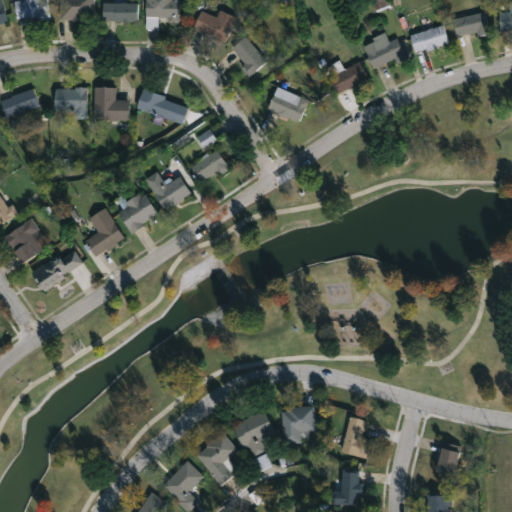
[(0,0),(0,26),(8,23),(0,0)]
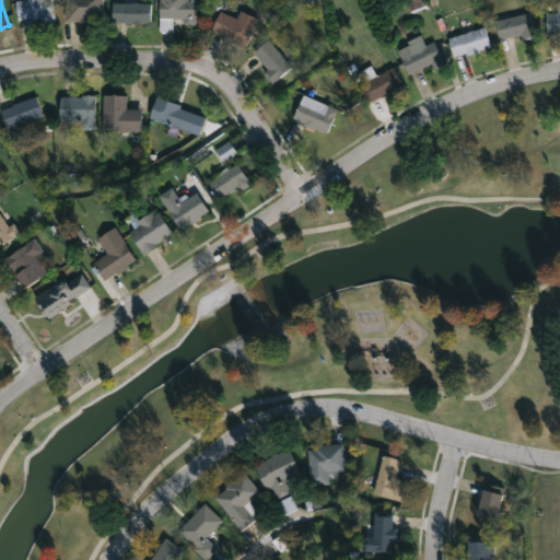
[(53,0),(53,21),(16,21),(16,0),(53,0)]
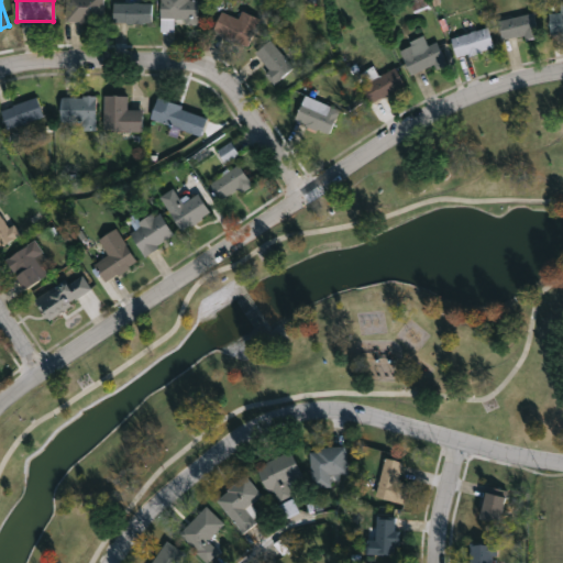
[(65,21),(65,0),(103,0),(103,21),(65,21)]
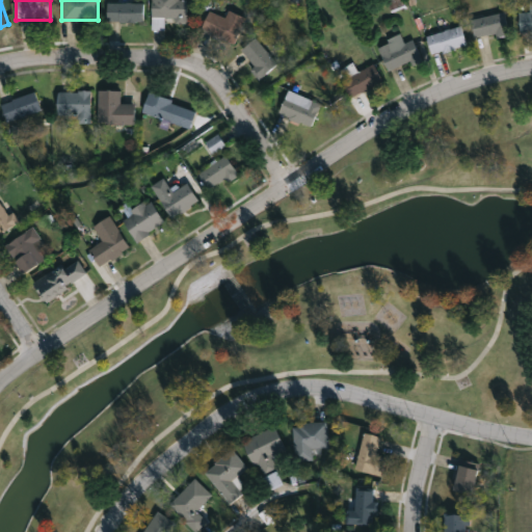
[(186,0),(186,20),(151,20),(151,0),(186,0)]
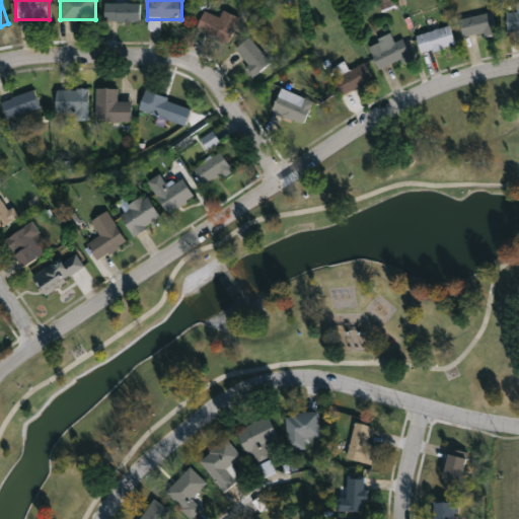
[(140,21),(103,21),(103,1),(140,1),(140,21)]
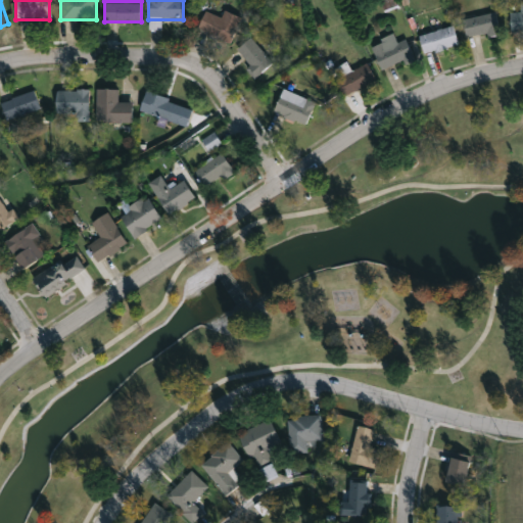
[(511,13),(520,13),(520,2),(522,2),(522,31),(511,31),(511,13)]
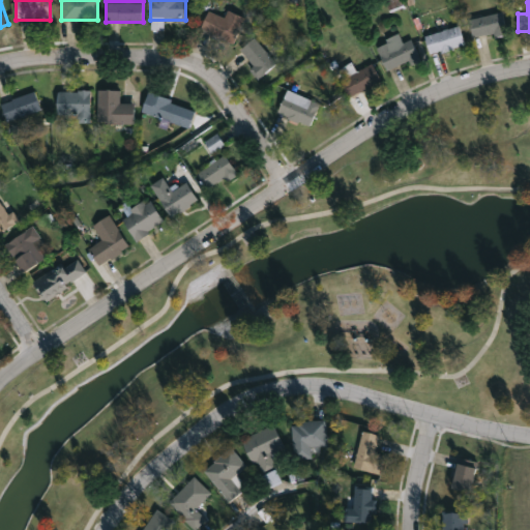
[(244,19),(232,45),(200,28),(208,10),(223,18),(227,10),(244,19)]
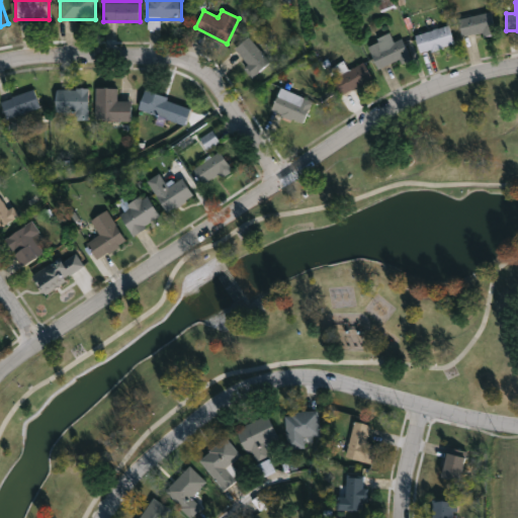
[(491,12),(495,33),(483,36),(482,32),(461,36),(458,18),(491,12)]
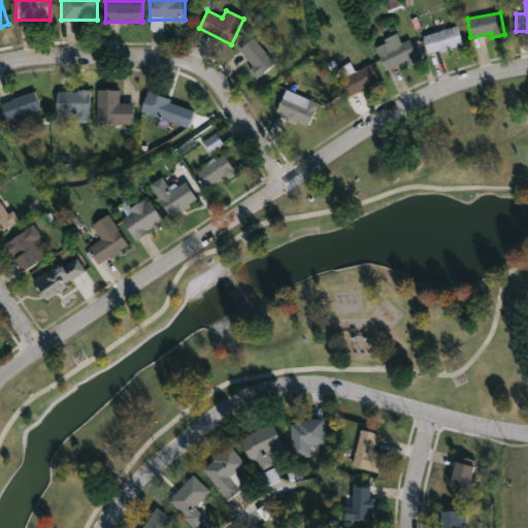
[(429,56),(423,37),(457,26),(463,44),(429,56)]
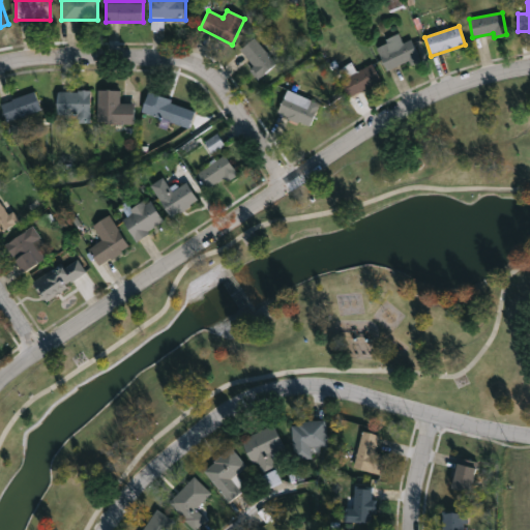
[(240,49),(256,37),(275,66),(259,78),(240,49)]
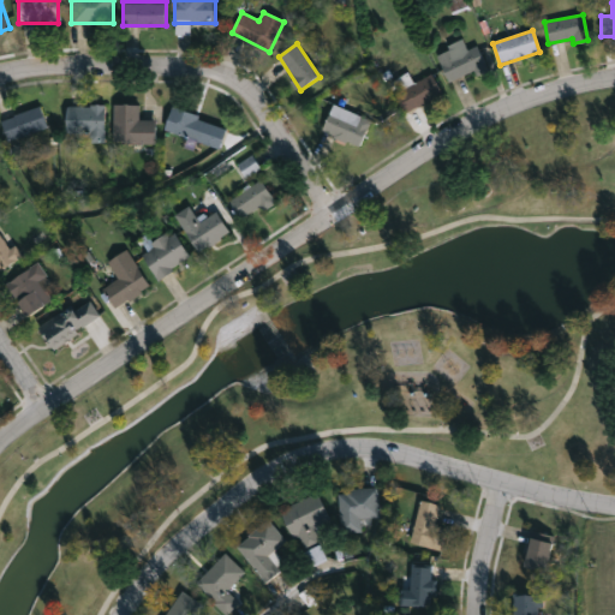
[(435,57),(459,45),(461,49),(473,43),(484,65),(449,83),(435,57)]
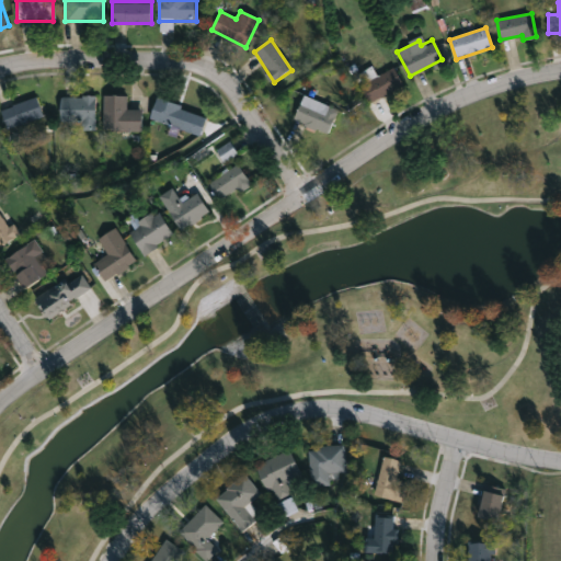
[(395,68),(403,86),(370,104),(356,77),(371,68),(377,77),(395,68)]
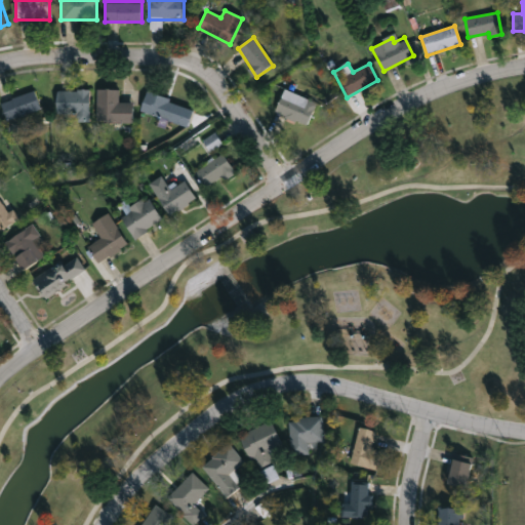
[(96,122),(96,89),(118,89),(118,103),(132,103),(132,122),(96,122)]
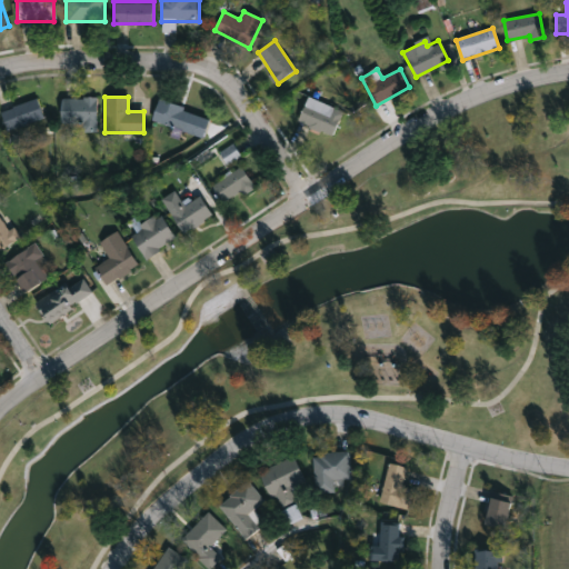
[(343,111),(333,136),(298,122),(308,97),(343,111)]
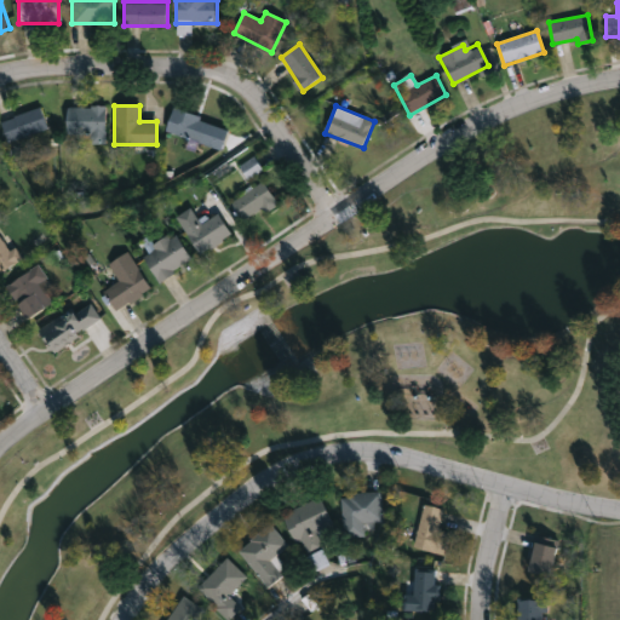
[(105,144),(90,144),(90,132),(67,132),(67,107),(105,107),(105,144)]
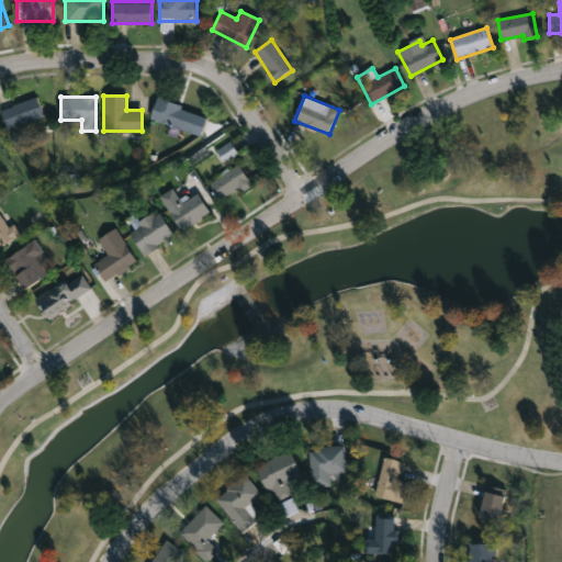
[(1,109),(37,98),(43,117),(7,128),(1,109)]
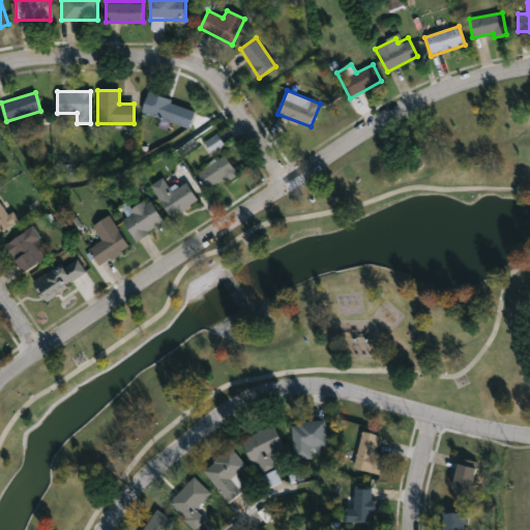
[(195,108),(189,127),(141,114),(146,94),(195,108)]
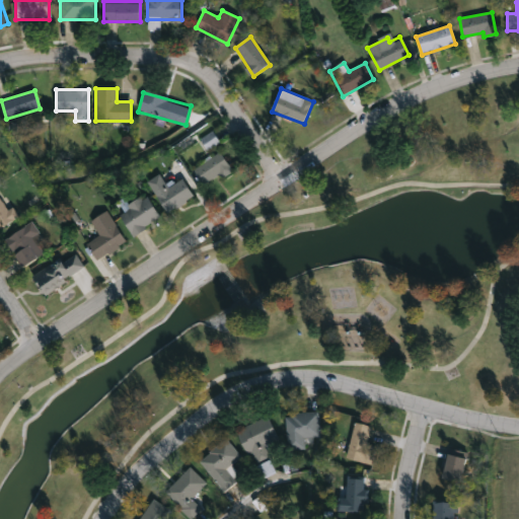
[(194,164),(224,155),(230,175),(200,184),(194,164)]
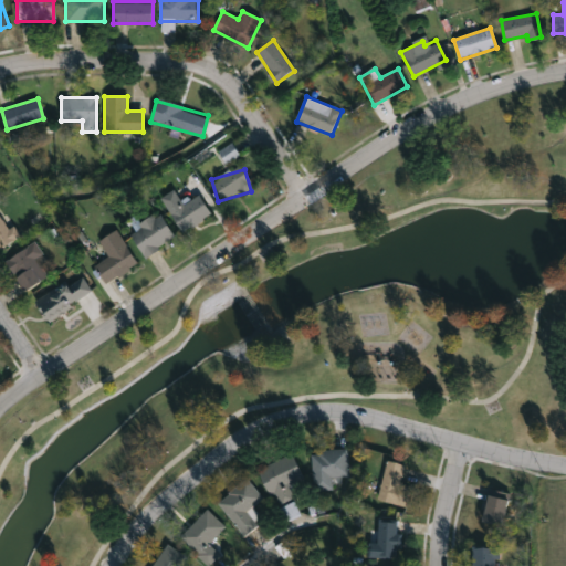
[(211,215),(182,233),(159,198),(173,190),(182,205),(198,195),(211,215)]
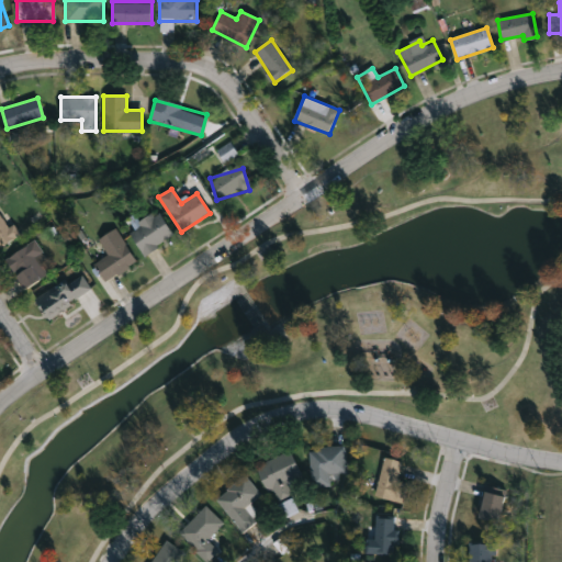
[(127,228),(158,212),(173,238),(142,255),(127,228)]
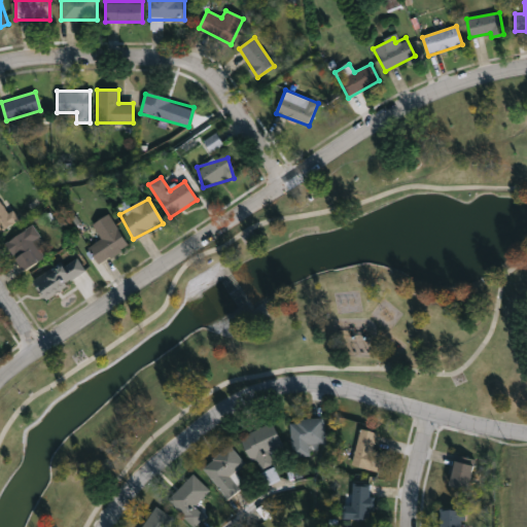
[(0,233),(0,200),(8,212),(12,210),(20,220),(0,233)]
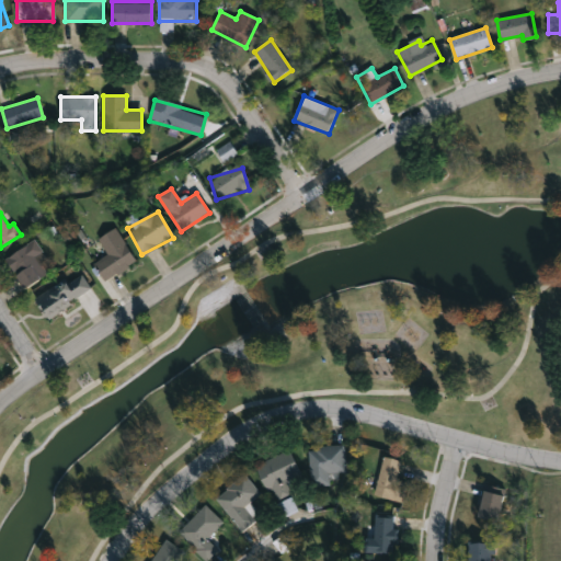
[(103,282),(93,263),(106,255),(98,239),(116,228),(136,263),(103,282)]
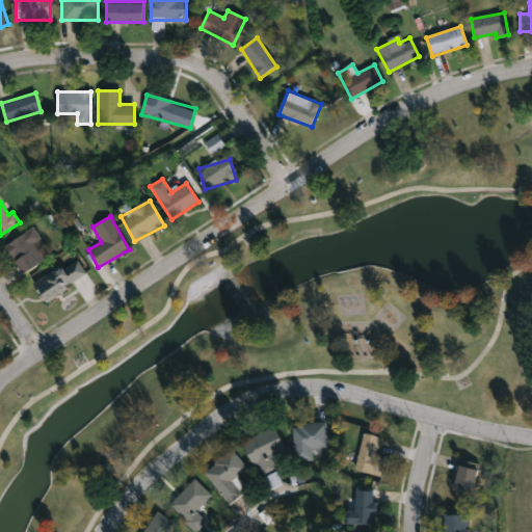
[(4,246),(31,227),(41,239),(33,243),(44,259),(24,273),(4,246)]
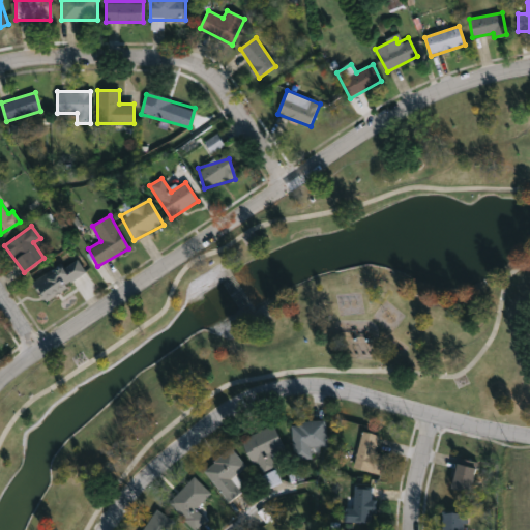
[(39,293),(46,289),(36,274),(68,254),(79,270),(62,281),(68,289),(46,303),(39,293)]
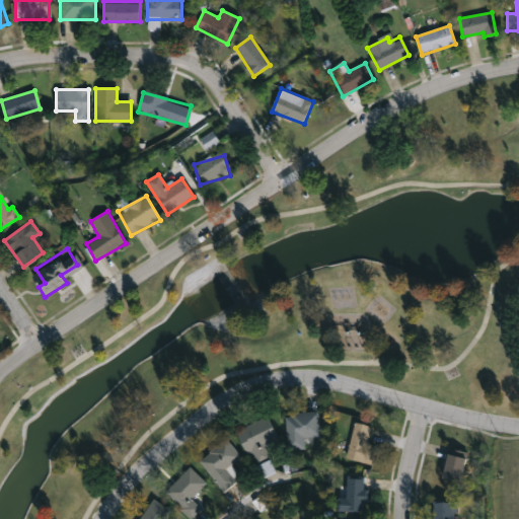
[(319,437),(304,438),(305,449),(286,450),(285,414),(318,412),(319,437)]
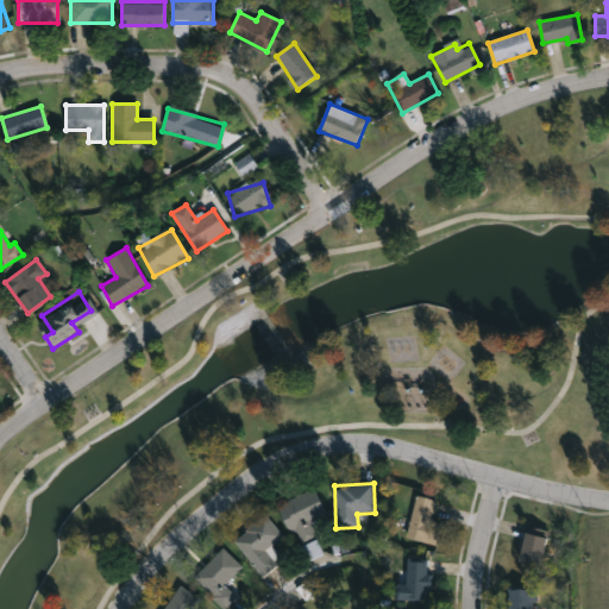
[(325,529),(296,544),(277,506),(313,489),(326,515),(320,519),(325,529)]
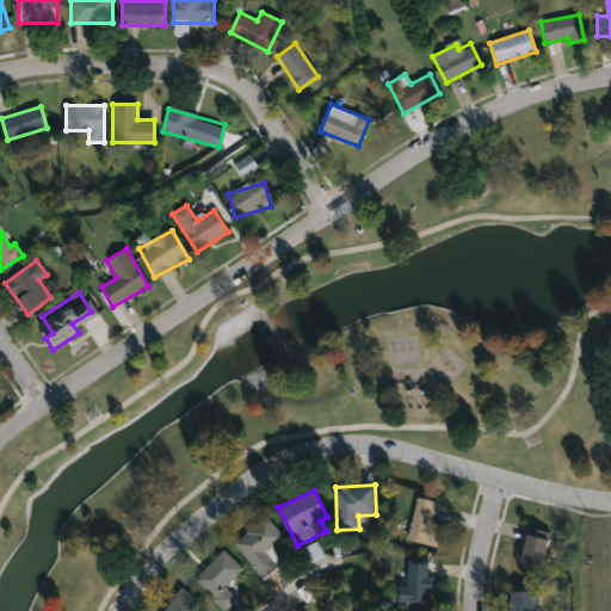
[(406,539),(418,497),(437,503),(432,524),(443,526),(437,548),(406,539)]
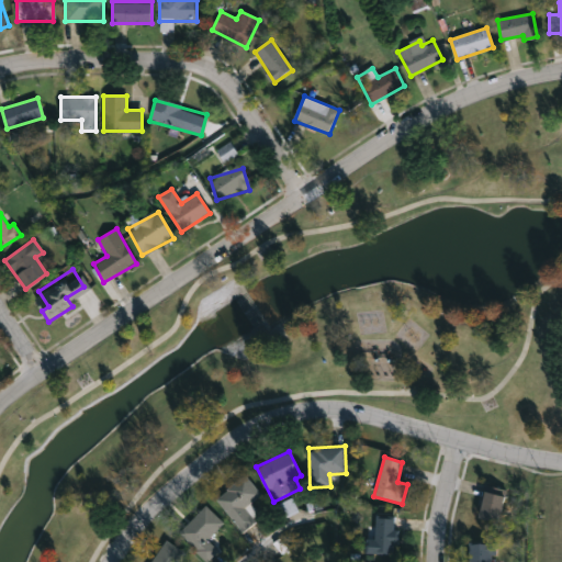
[(256,523),(242,532),(215,498),(245,475),(260,495),(245,507),(256,523)]
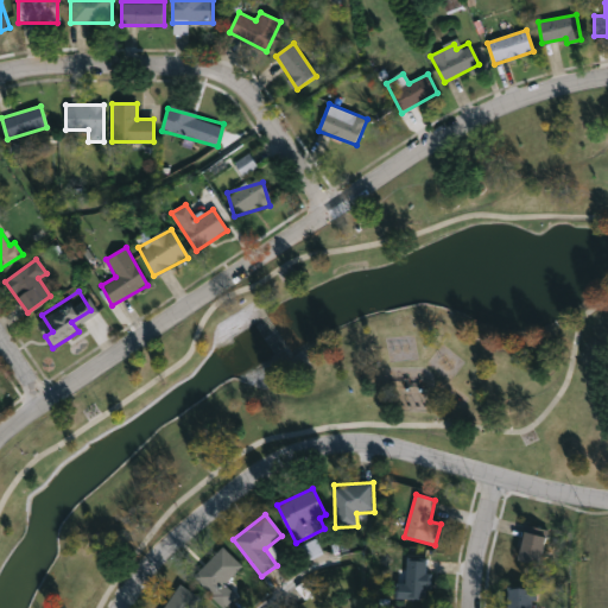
[(515,562),(524,531),(546,537),(538,569),(515,562)]
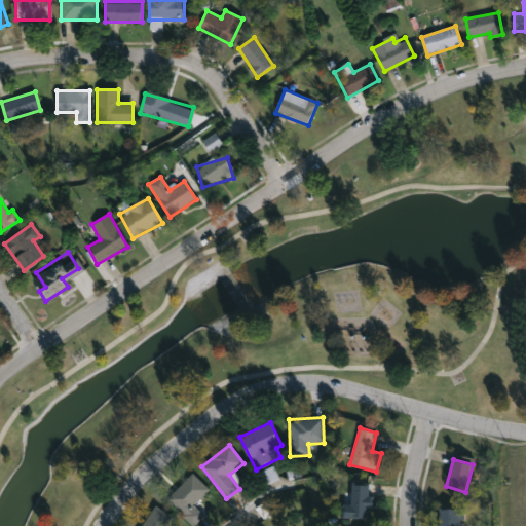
[(194,525),(192,525),(166,499),(192,474),(209,490),(193,505),(204,516),(194,525)]
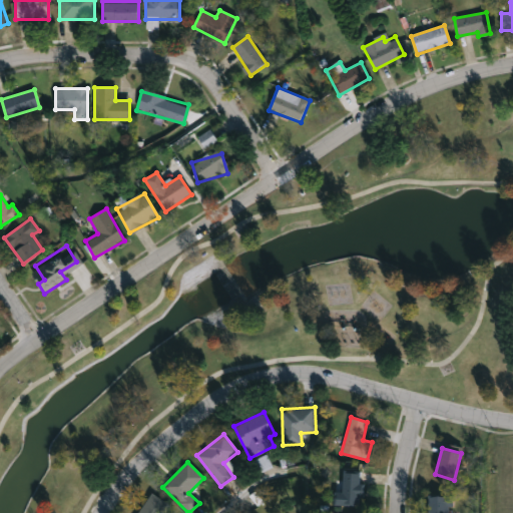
[(334,506),(334,481),(342,481),(342,471),(362,472),(361,507),(334,506)]
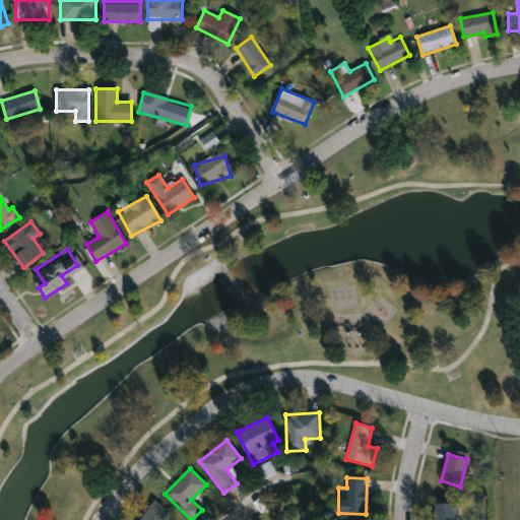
[(167,519),(140,519),(152,501),(172,513),(167,519)]
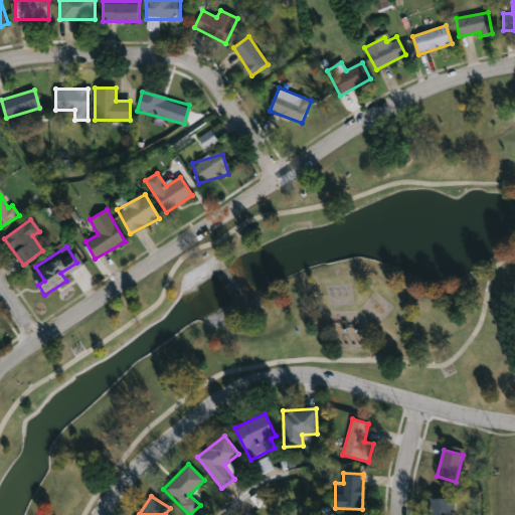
[(430,514),(430,498),(452,498),(452,514),(430,514)]
